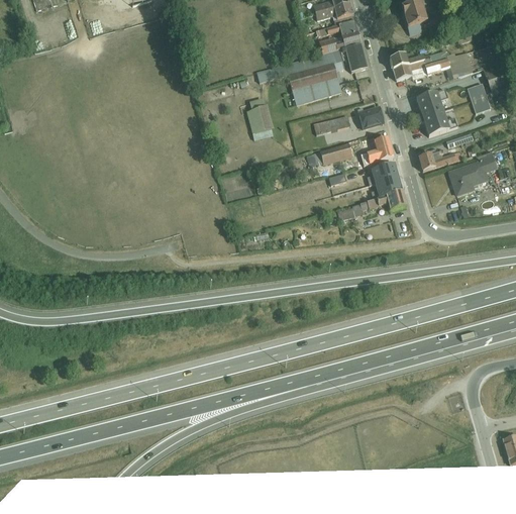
[(316,14),(350,4),(348,0),(332,0),(332,1),(314,6),(314,8),(311,9),(313,15),(316,14)]
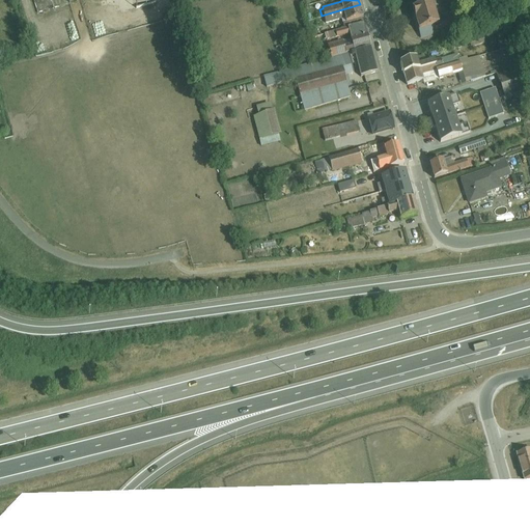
[(433,1),(413,8),(421,36),(441,30),(444,39),(465,32),(465,30),(473,27),(476,25),(472,11),(467,14),(467,12),(461,15),(461,14),(439,20),(433,1)]
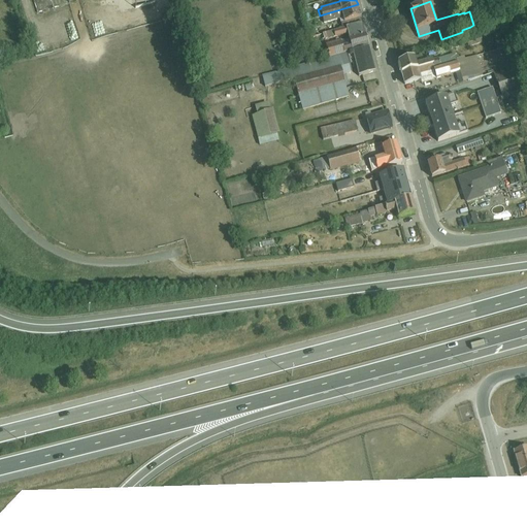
[(358,4),(323,14),(325,22),(340,18),(343,27),(362,22),(361,15),(358,4)]
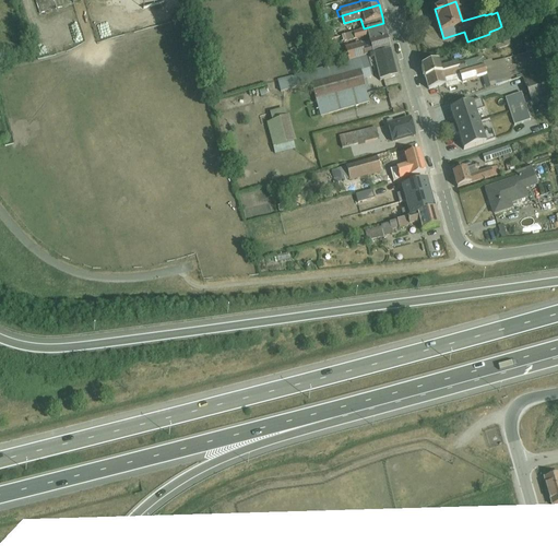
[(96,15),(103,35),(123,27),(116,9),(96,15)]
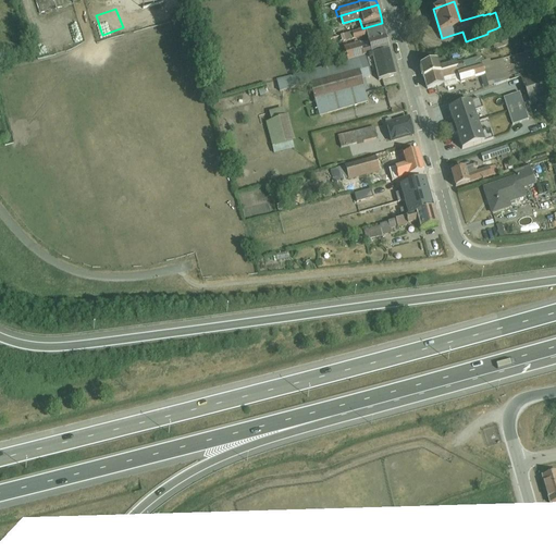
[(382,23),(362,28),(341,34),(343,40),(354,37),(355,38),(367,35),(368,39),(361,41),(360,40),(344,45),(348,59),(390,47),(382,23)]
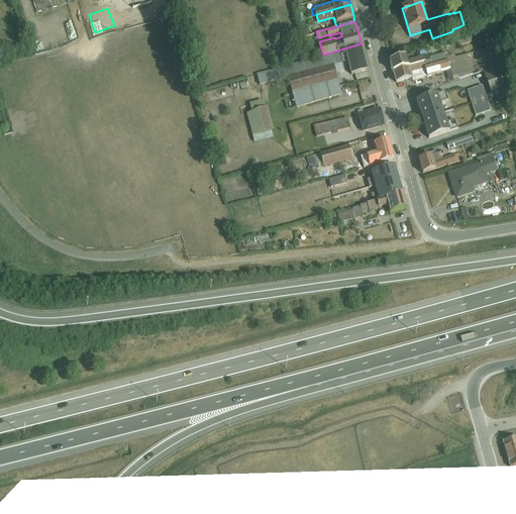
[(471,32),(457,36),(459,44),(473,39),(471,32)]
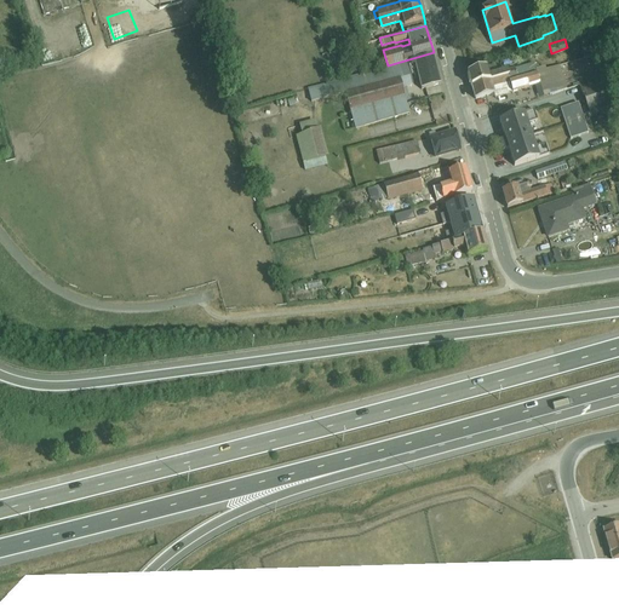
[(594,53),(605,50),(603,45),(594,49),(592,42),(583,46),(584,51),(582,51),(583,56),(594,53)]
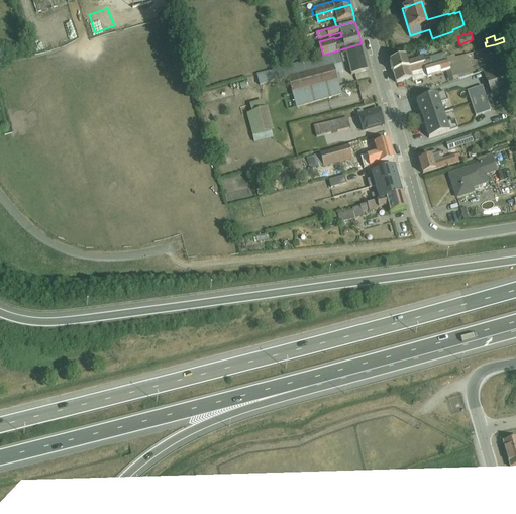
[(285,65),(258,72),(260,84),(288,76),(297,106),(342,93),(336,72),(349,68),(351,73),(368,69),(362,45),(285,65)]
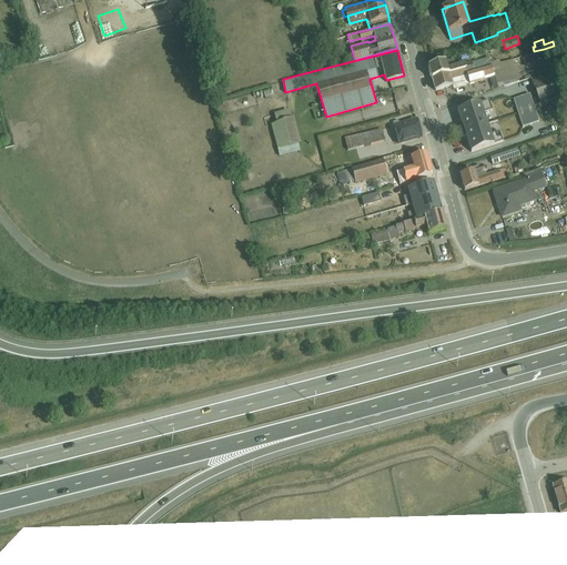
[(311,54),(302,57),(304,64),(313,62),(311,54)]
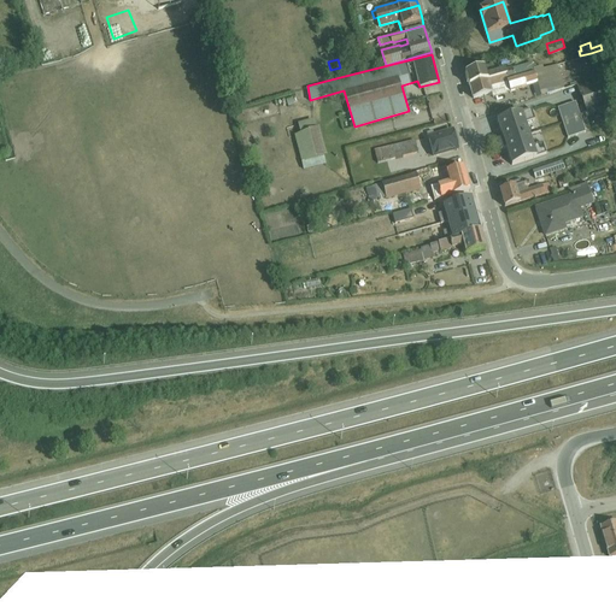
[(509,77),(545,66),(544,64),(534,66),(533,60),(504,69),(502,63),(496,65),(494,63),(467,70),(470,83),(508,72),(509,77)]
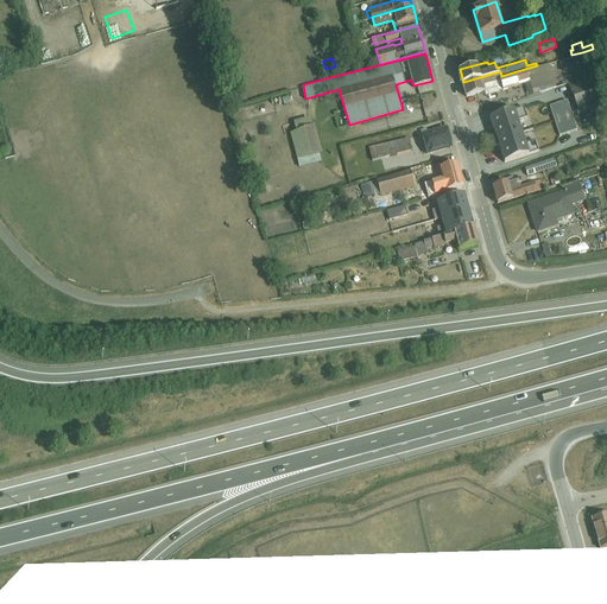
[(595,61),(587,63),(589,74),(599,71),(595,61)]
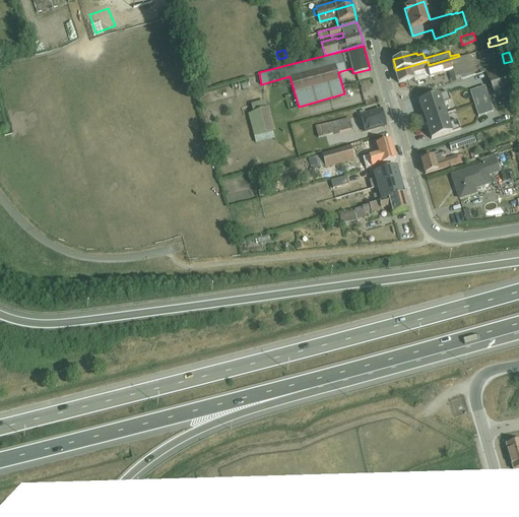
[(428,61),(396,70),(399,81),(416,76),(414,71),(428,67),(430,76),(450,70),(453,79),(476,72),(470,53),(459,56),(429,65),(428,61)]
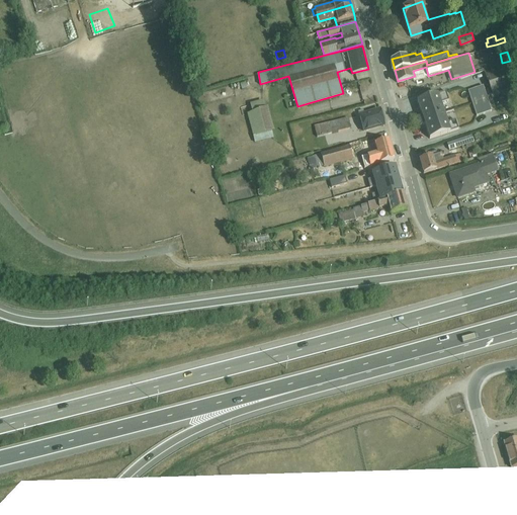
[(508,63),(485,70),(493,96),(516,88),(516,85),(508,63)]
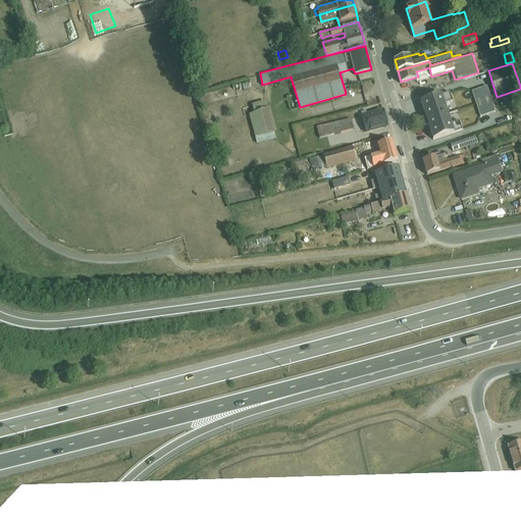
[(416,71),(418,76),(419,81),(431,76),(429,67),(416,71)]
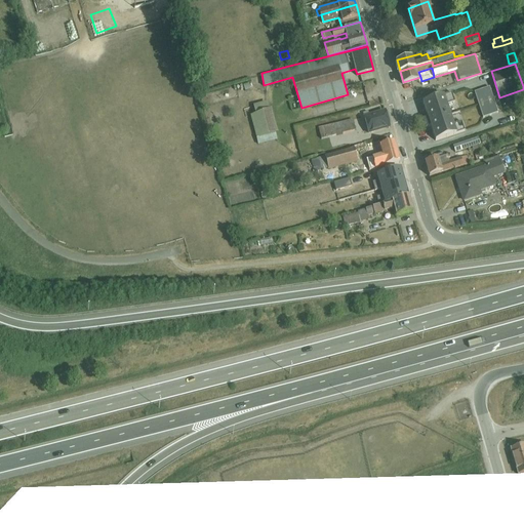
[(490,85),(475,90),(484,116),(499,111),(490,85)]
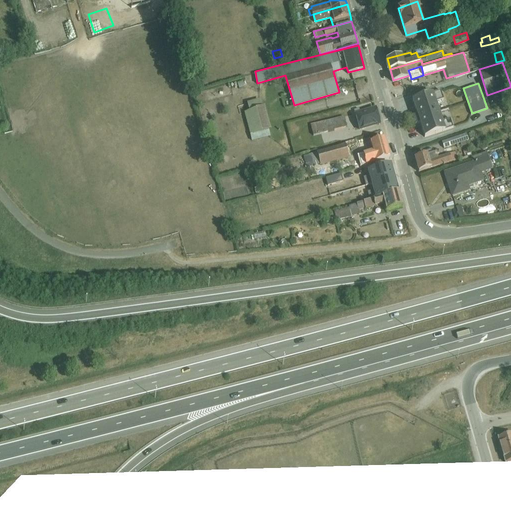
[(441,89),(413,98),(418,112),(413,114),(416,122),(420,121),(425,135),(453,125),(450,117),(443,119),(436,100),(444,97),(441,89)]
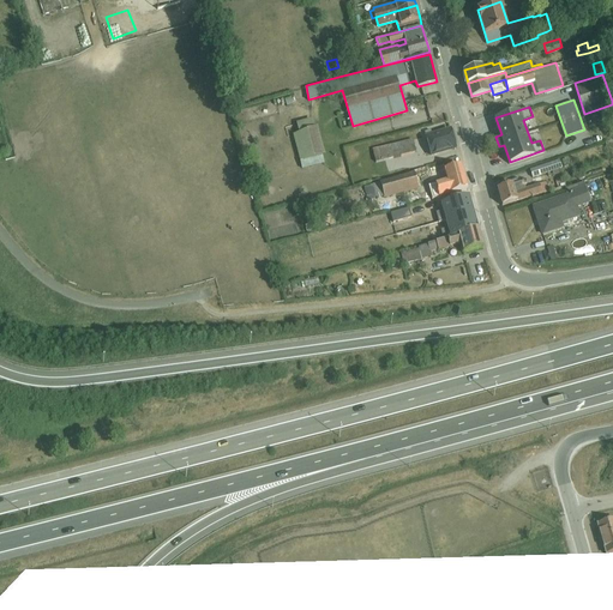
[(300,131),(294,132),(302,168),(325,161),(324,155),(326,153),(318,125),(316,126),(313,116),(296,121),(300,131)]
